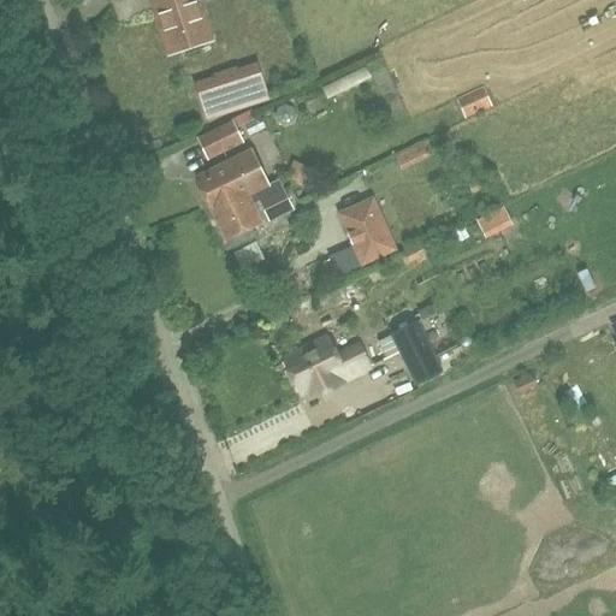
[(197,0),(153,0),(171,53),(211,40),(197,0)]
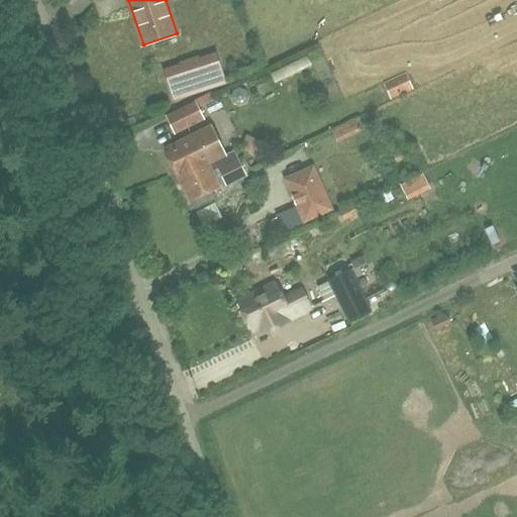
[(175,99),(224,83),(215,56),(166,72),(175,99)]
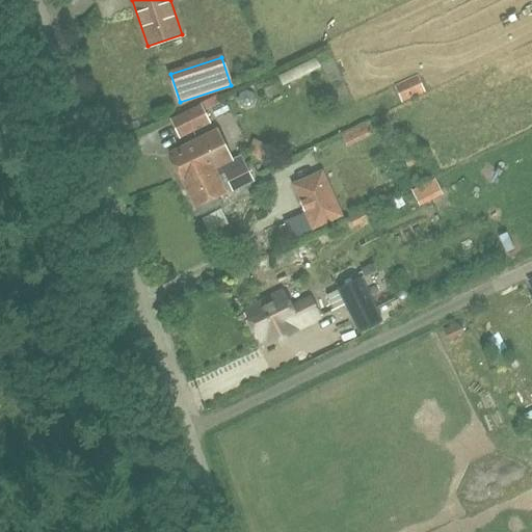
[(402,102),(425,91),(418,75),(395,85),(402,102)]
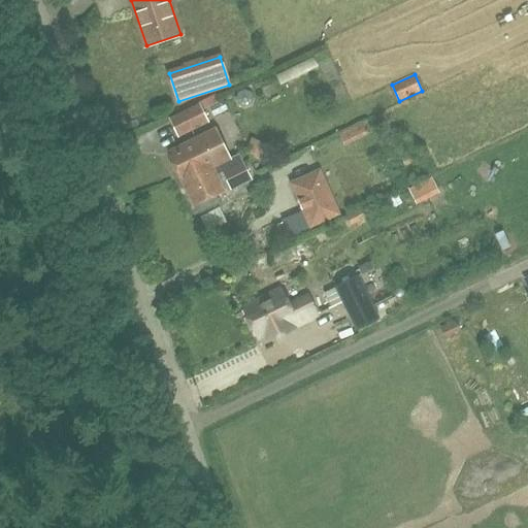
[(282,77),(256,84),(259,94),(284,87),(282,77)]
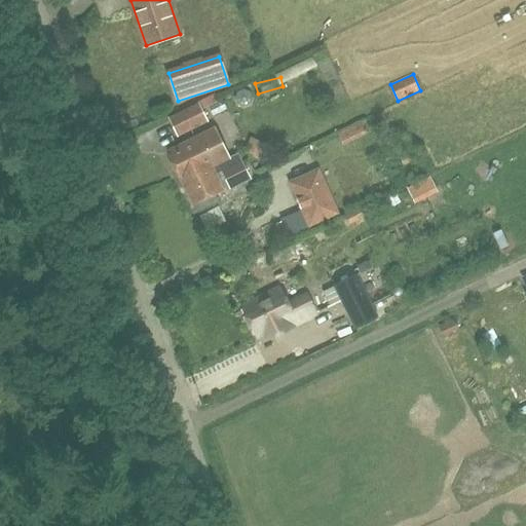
[(179,135),(209,120),(199,102),(170,116),(179,135)]
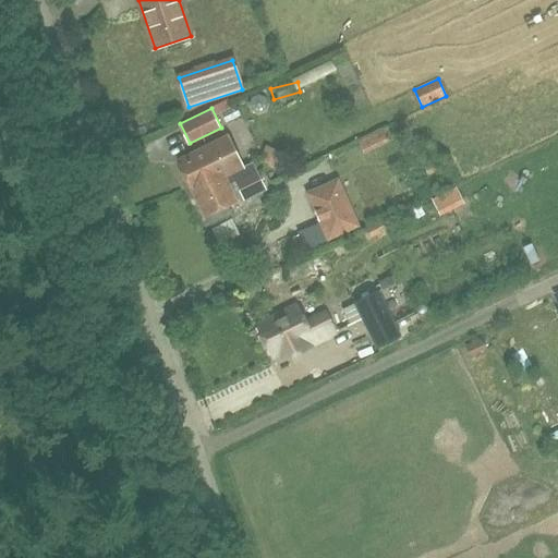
[(358,142),(364,157),(392,145),(386,130),(358,142)]
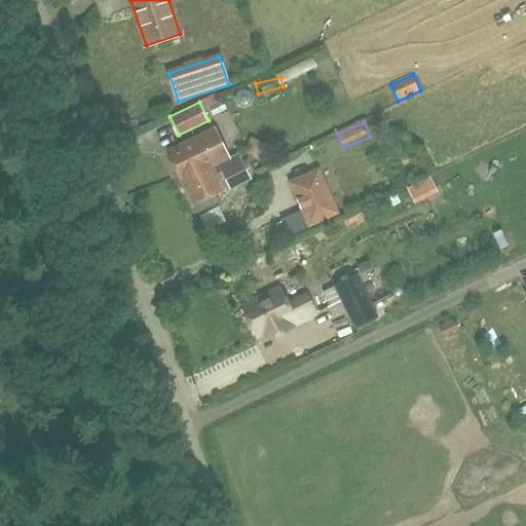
[(239,153),(229,157),(215,126),(179,144),(181,149),(168,155),(172,161),(171,165),(174,171),(177,173),(182,184),(179,175),(188,170),(191,176),(200,172),(204,177),(241,159),(239,153)]
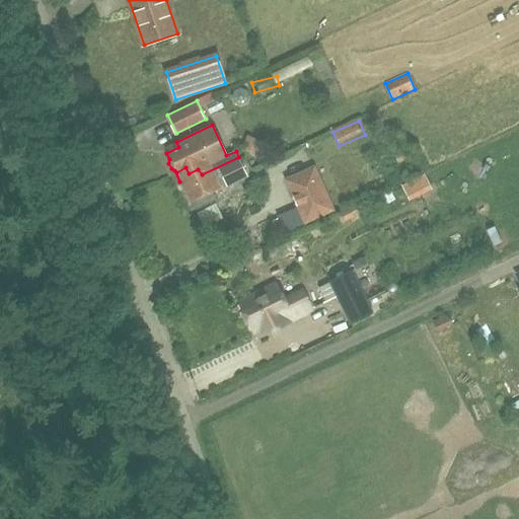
[(247,149),(253,169),(266,165),(260,146),(247,149)]
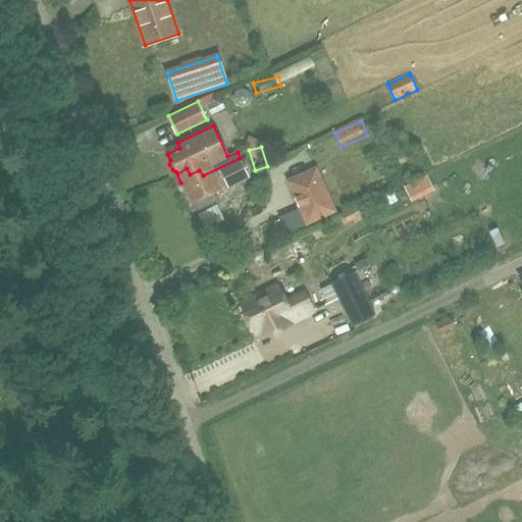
[(180,183),(191,205),(194,203),(198,211),(218,202),(214,194),(249,177),(240,158),(203,175),(199,170),(190,174),(187,168),(177,173),(180,183)]
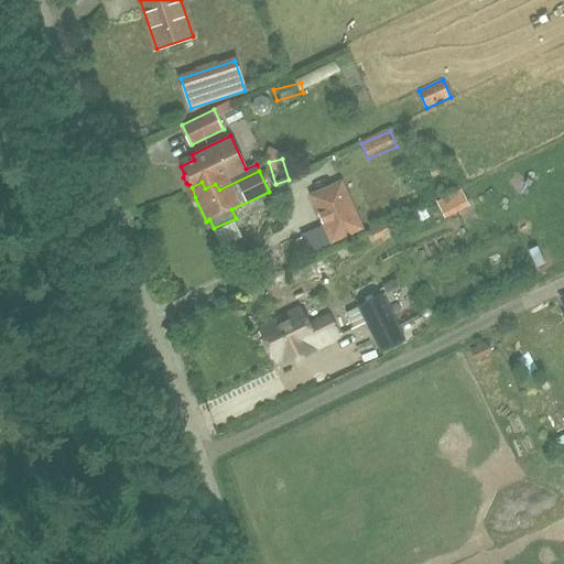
[(310,195),(332,245),(365,229),(343,180),(310,195)]
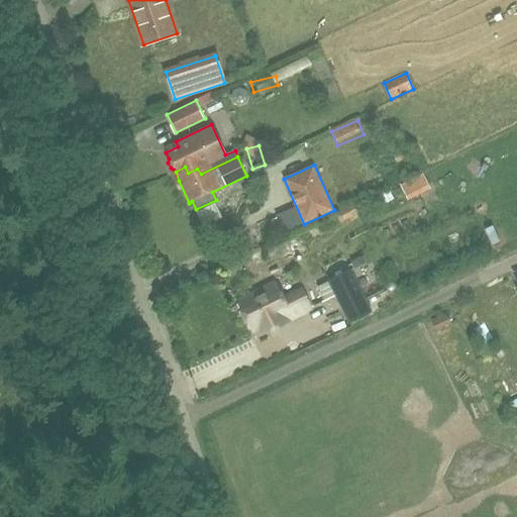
[(407,184),(412,199),(435,192),(430,176),(407,184)]
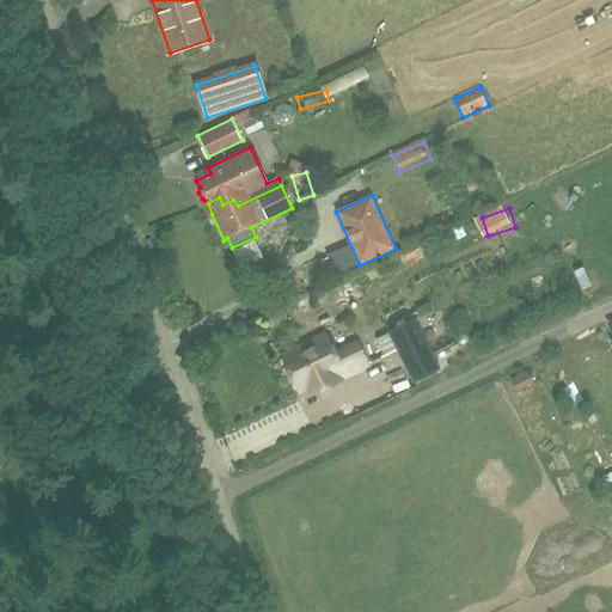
[(407,265),(429,254),(422,239),(399,251),(407,265)]
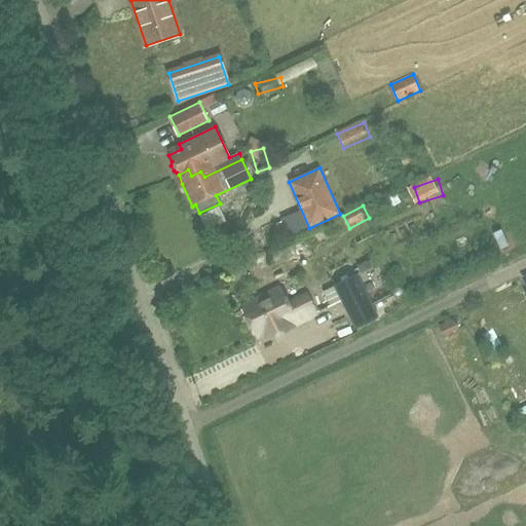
[(331,283),(352,326),(375,314),(353,272),(331,283)]
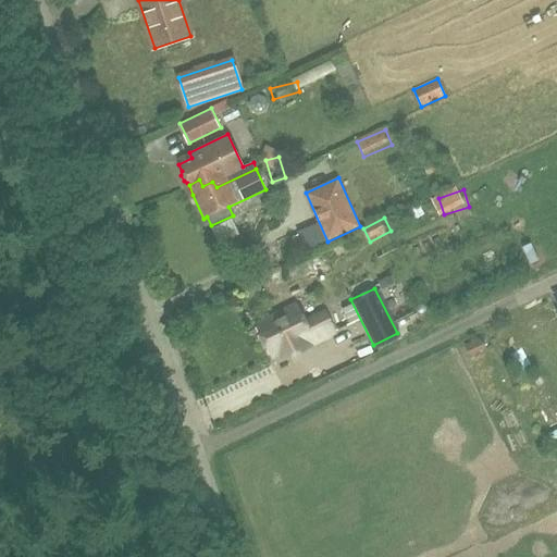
[(301,320),(293,302),(254,323),(270,355),(282,349),(285,356),(300,348),(299,347),(333,330),(322,309),(301,320)]
